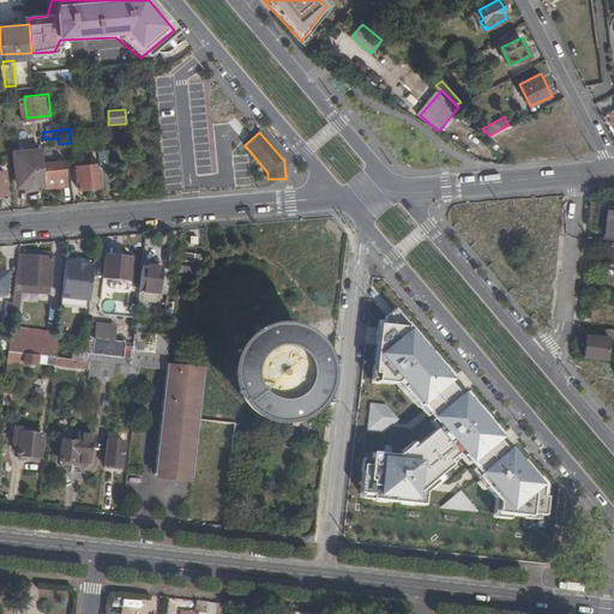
[(115,178),(112,146),(103,148),(104,161),(106,178),(115,178)]
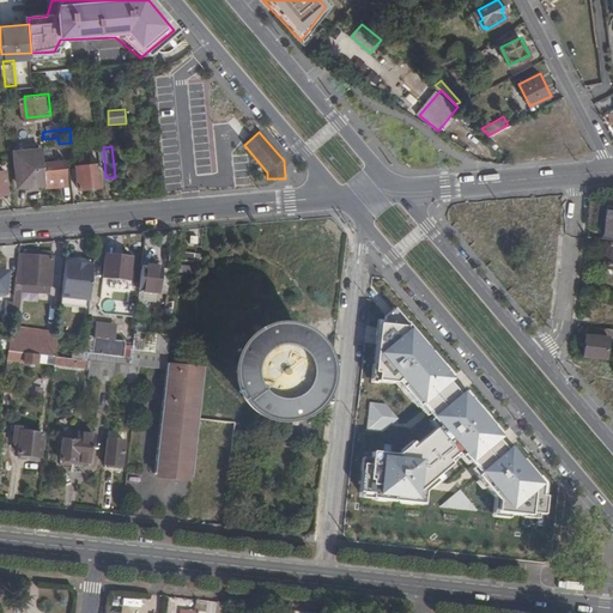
[(46,161),(43,147),(19,150),(20,181),(47,178),(46,161)]
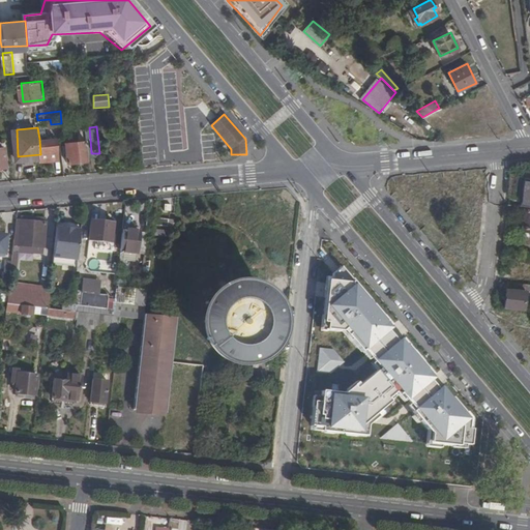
[(40,154),(40,158),(59,157),(57,138),(39,139),(40,154)]
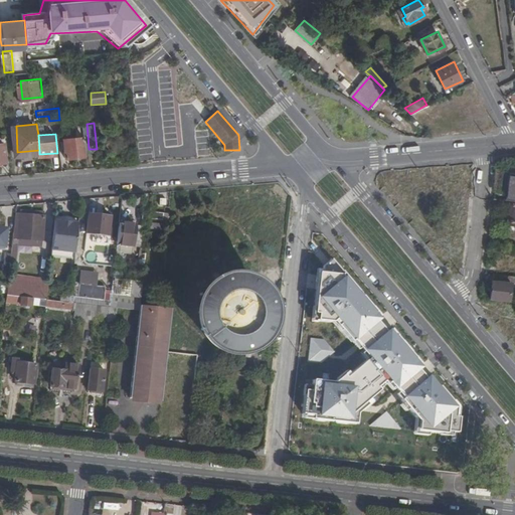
[(68,154),(89,152),(89,149),(88,135),(66,137),(68,154)]
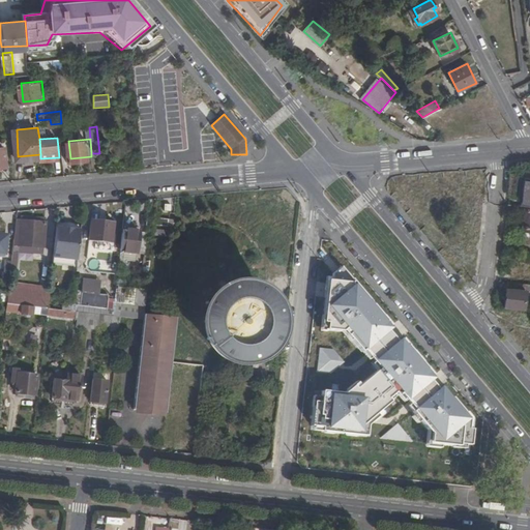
[(0,165),(9,165),(7,146),(0,146),(0,165)]
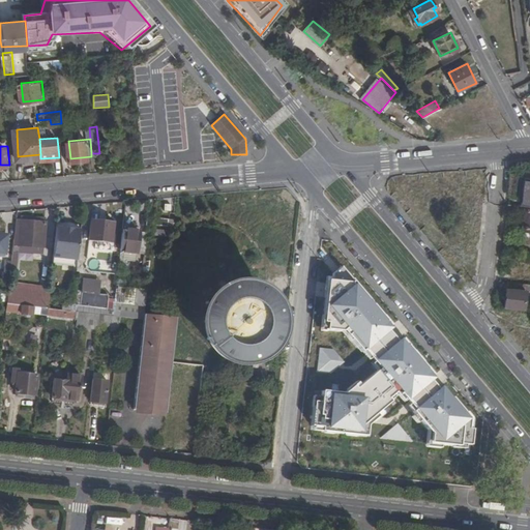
[(175,217),(157,215),(156,223),(174,224),(175,217)]
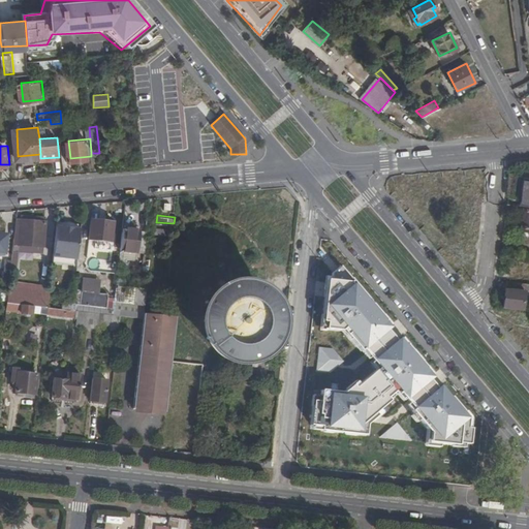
[(45,245),(48,219),(23,217),(21,244),(45,245)]
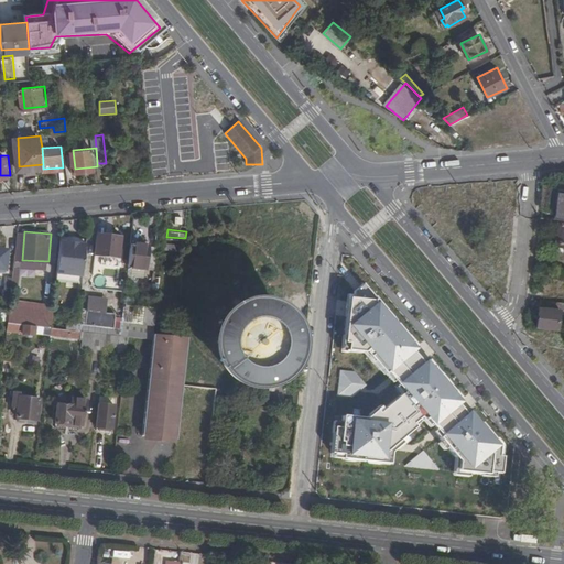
[(125,235),(100,231),(97,255),(121,258),(125,235)]
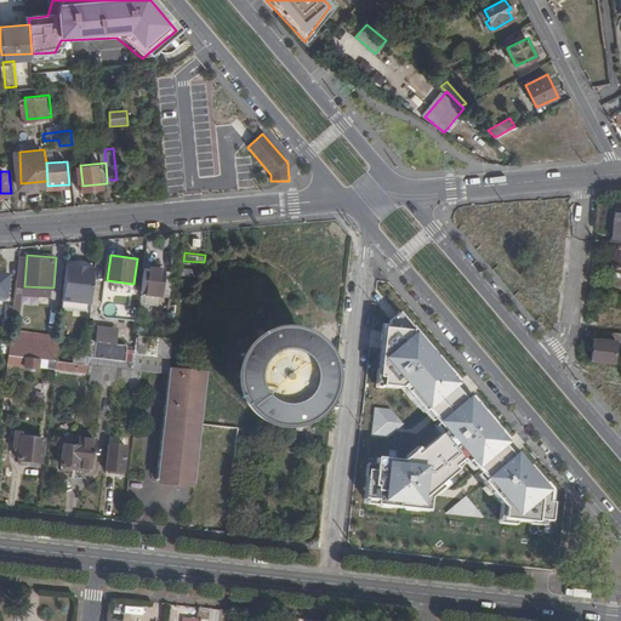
[(97,262),(70,258),(64,307),(91,309),(91,302),(72,300),(77,268),(84,271),(85,266),(96,267),(97,262)]
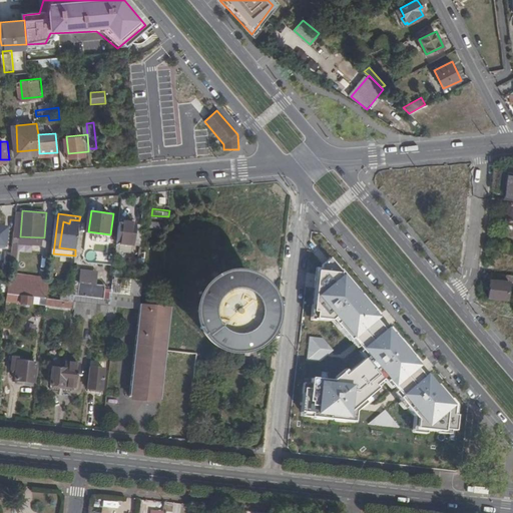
[(75,249),(79,220),(70,219),(69,223),(63,221),(59,247),(75,249)]
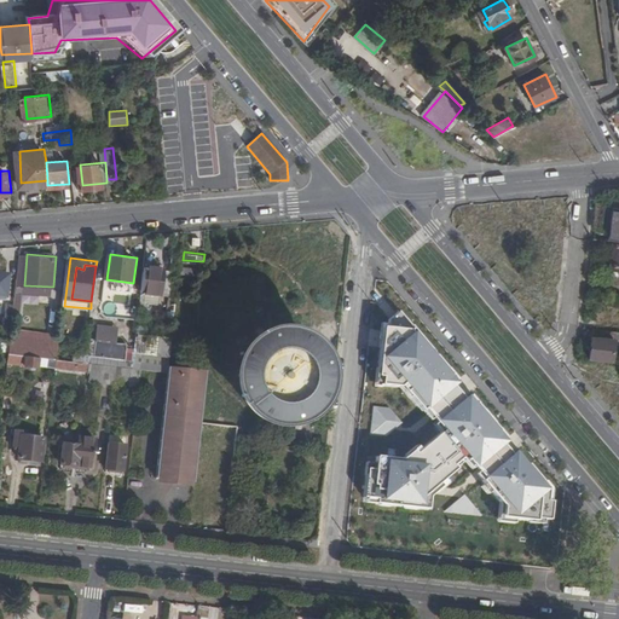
[(163,271),(144,268),(138,314),(146,314),(146,304),(144,302),(145,294),(161,296),(163,271)]
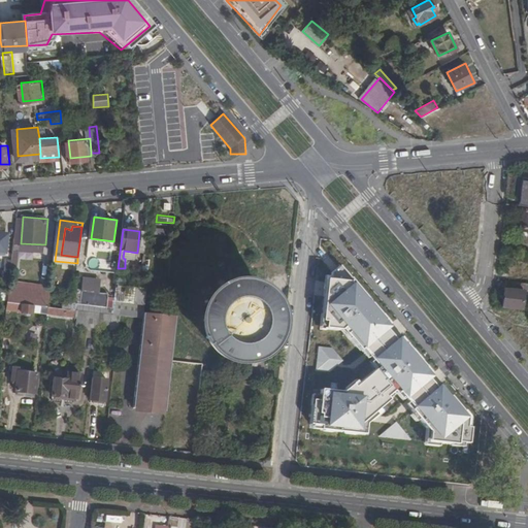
[(152,254),(154,232),(139,231),(137,253),(152,254)]
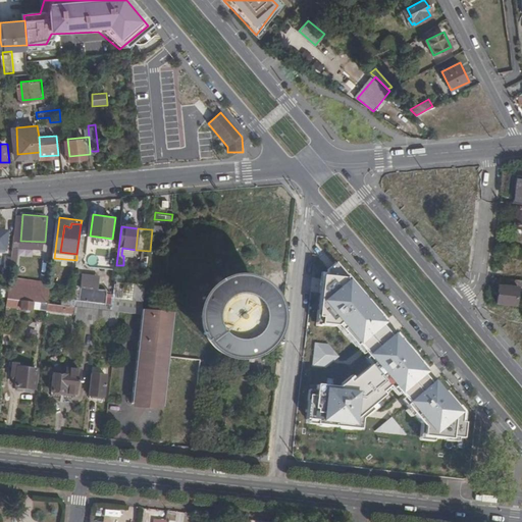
[(503,235),(502,246),(517,248),(518,237),(503,235)]
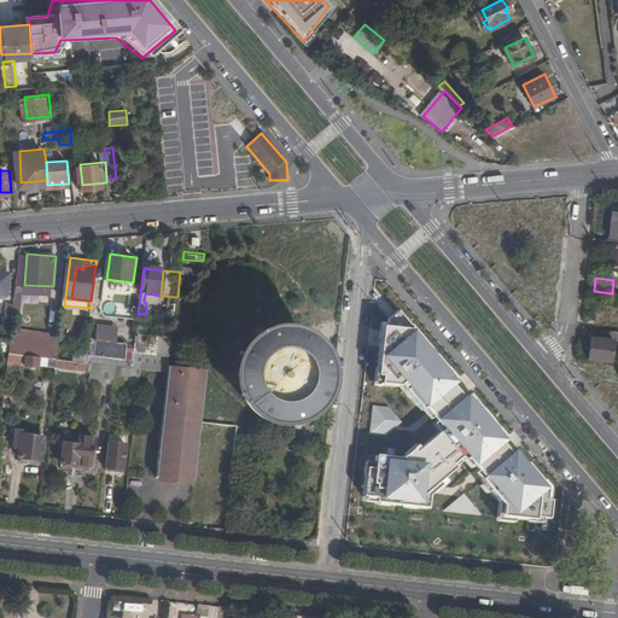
[(53,295),(53,286),(24,285),(23,291),(53,295)]
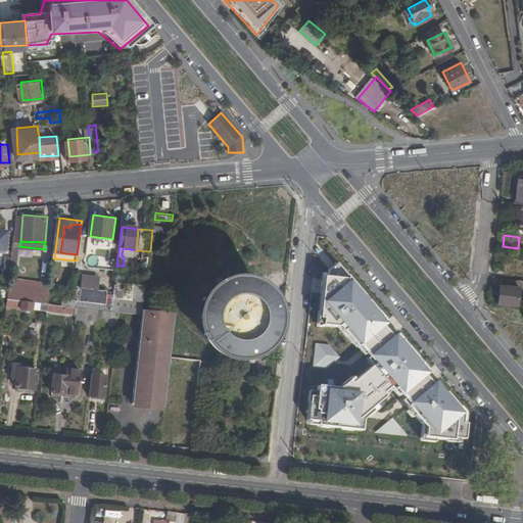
[(95,266),(112,266),(112,246),(95,246),(95,266)]
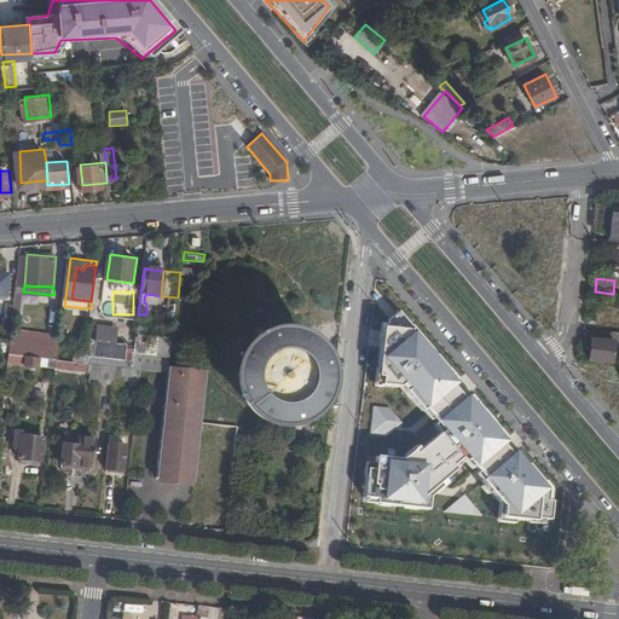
[(160,305),(161,296),(145,294),(144,302),(146,304),(160,305)]
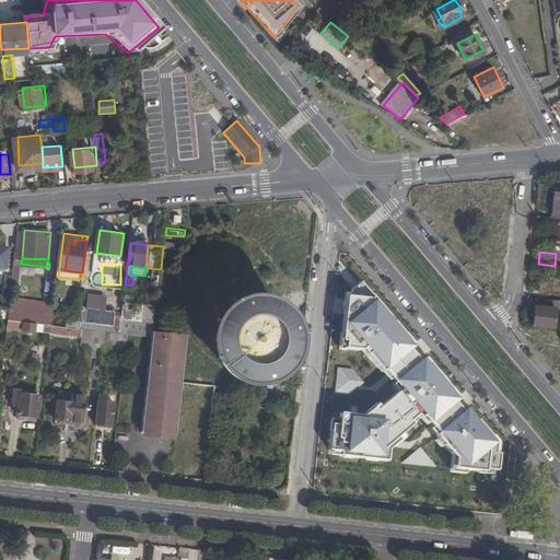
[(500,442),(359,279),(343,293),(325,455),(388,463),(389,448),(419,421),(454,458),(453,469),(497,474),(500,442)]
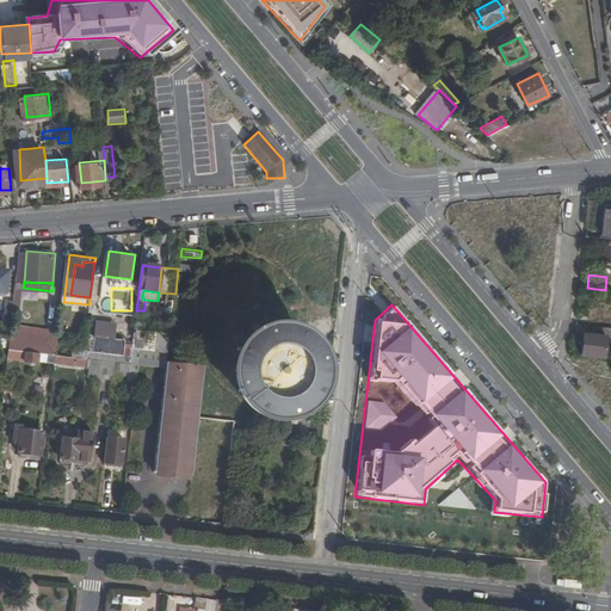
[(92,353),(123,355),(124,339),(115,339),(116,321),(94,320),(92,353)]
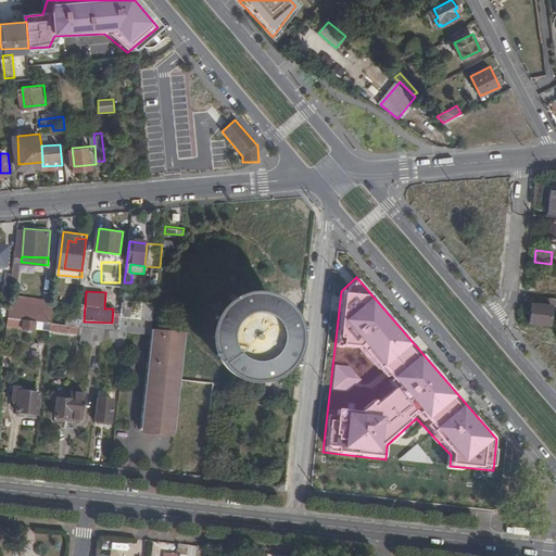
[(555,297),(533,294),(532,302),(553,304),(555,304),(555,297)]
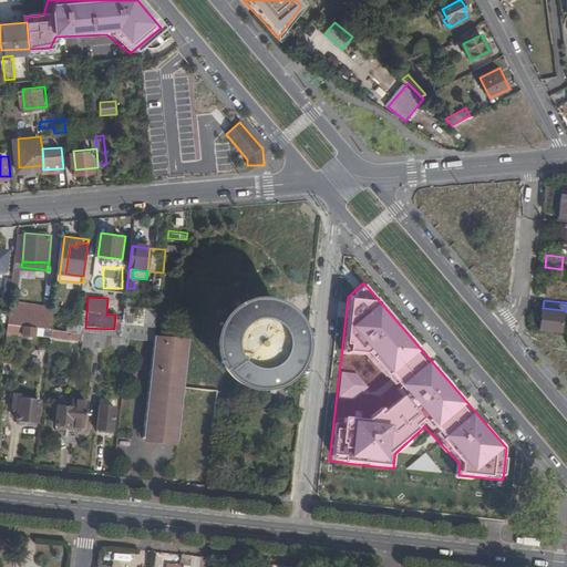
[(155,339),(156,334),(158,308),(141,306),(134,305),(124,303),(121,336),(130,336),(155,339)]
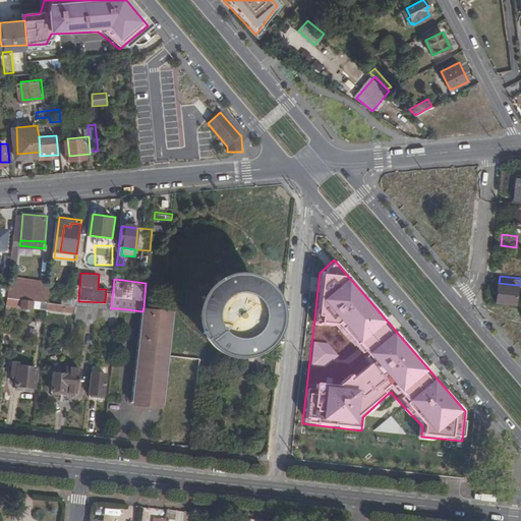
[(10,280),(8,296),(24,298),(36,300),(41,300),(43,283),(10,280)]
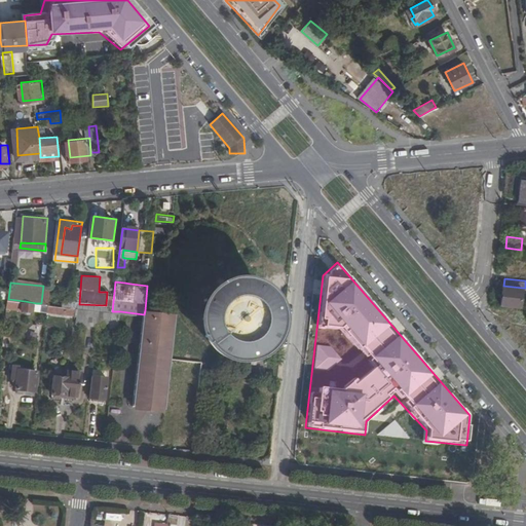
[(523,288),(503,286),(502,302),(521,305),(523,288)]
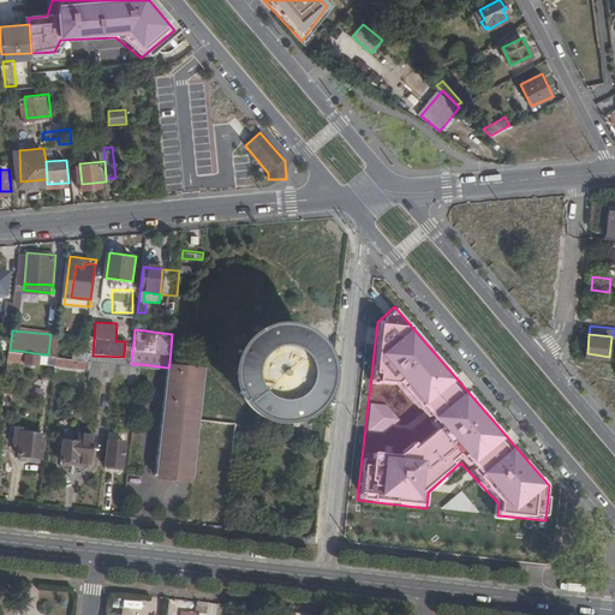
[(9,360),(28,363),(29,352),(10,350),(9,360)]
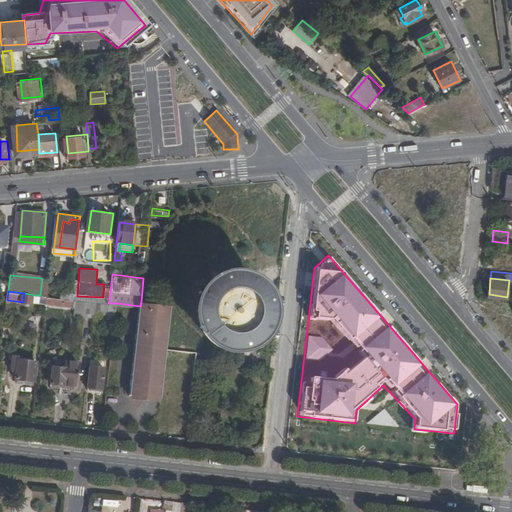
[(34,304),(35,295),(24,293),(23,302),(34,304)]
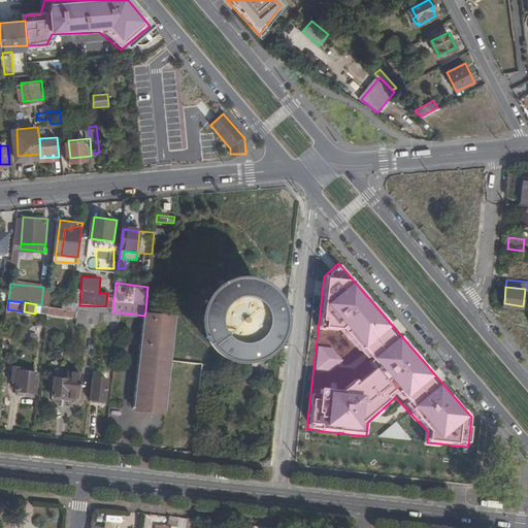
[(258,327),(258,323),(258,320),(257,317),(255,312),(253,310),(250,307),(246,306),(243,304),(240,304),(236,304),(233,305),(229,306),(227,308),(224,311),(222,315),(221,318),(220,321),(220,325),(221,328),(222,331),(224,334),(226,337),(229,339),(232,340),(236,341),(239,342),(243,341),(246,340),(250,338),(253,336),(255,333),(256,330),(258,327)]
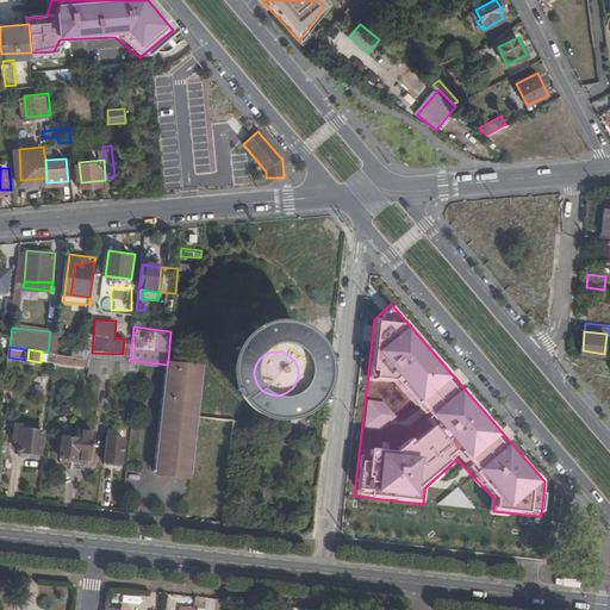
[(74,355),(57,353),(57,359),(56,360),(78,362),(78,358),(74,358),(74,355)]
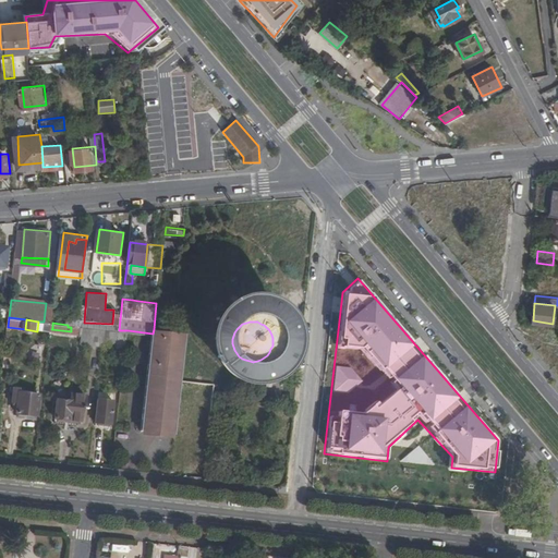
[(105,344),(105,340),(106,329),(75,326),(68,325),(68,327),(71,327),(71,331),(92,335),(91,343),(105,344)]
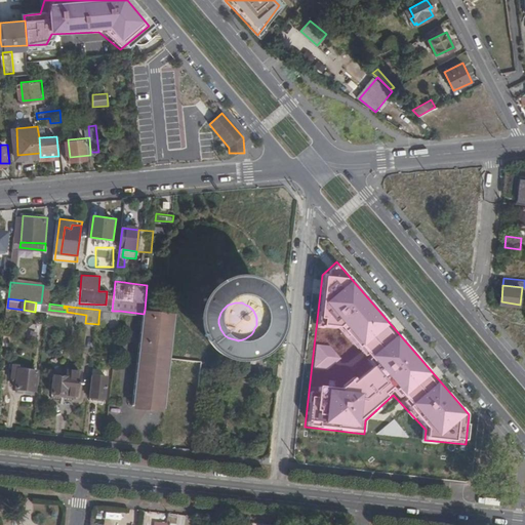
[(113,327),(119,327),(120,311),(112,311),(99,310),(98,320),(114,321),(113,327)]
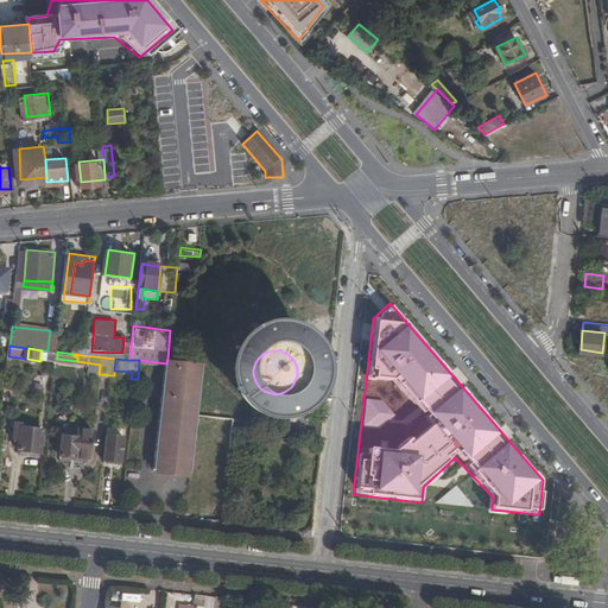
[(200,361),(168,359),(166,363),(154,468),(190,472),(194,443),(197,411),(203,362),(200,361)]
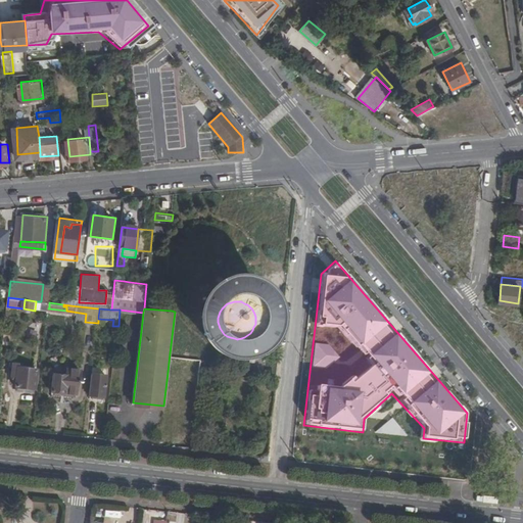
[(199,386),(201,371),(202,358),(170,353),(167,381),(170,382),(168,403),(177,405),(178,399),(189,400),(191,385),(199,386)]
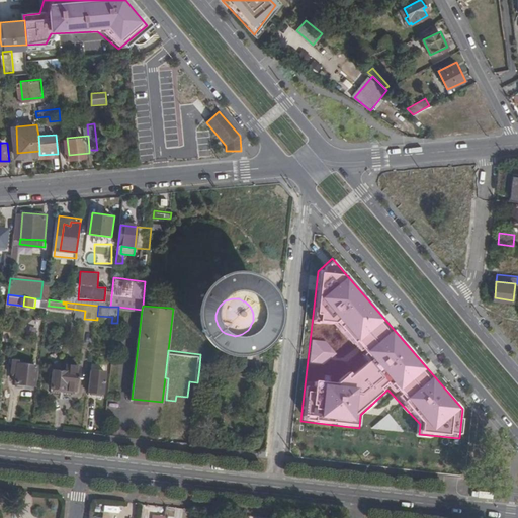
[(18,358),(12,357),(10,370),(16,371),(15,380),(35,382),(37,363),(18,361),(18,358)]
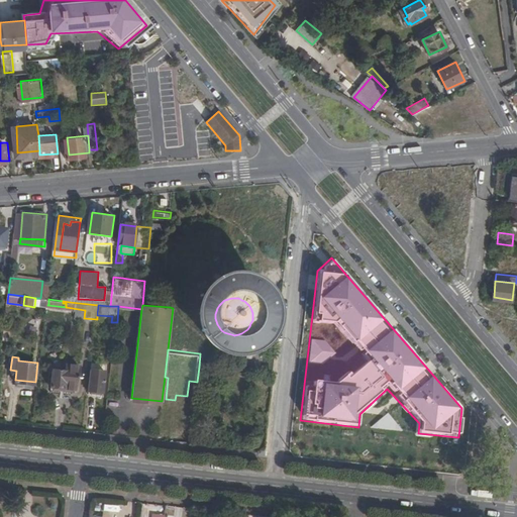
[(0,358),(0,362),(0,372),(8,373),(10,359),(0,358)]
